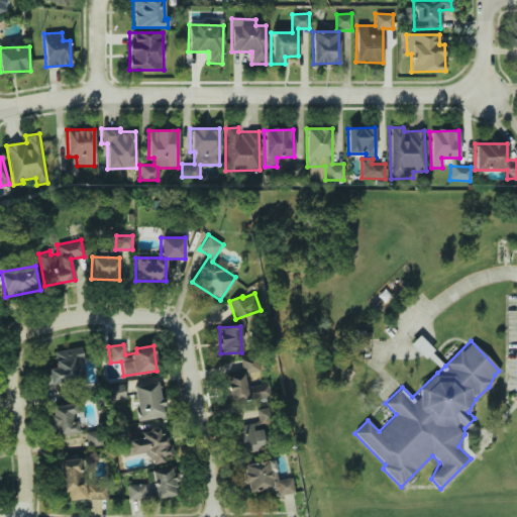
[(54,350),(56,368),(42,370),(44,386),(85,382),(81,347),(54,350)]
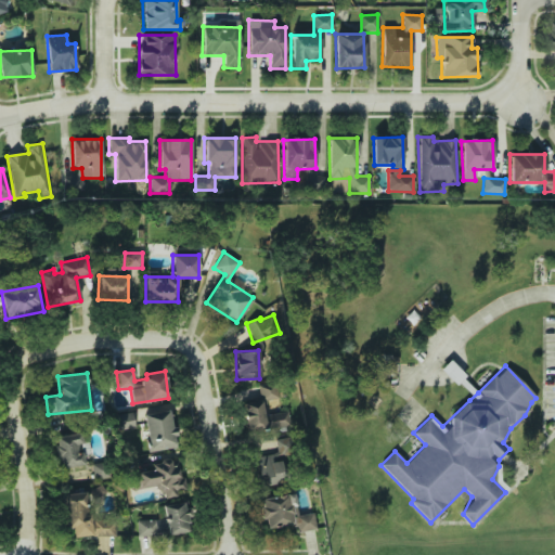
[(246,430),(288,425),(287,411),(280,412),(276,385),(258,388),(260,401),(242,403),(246,430)]
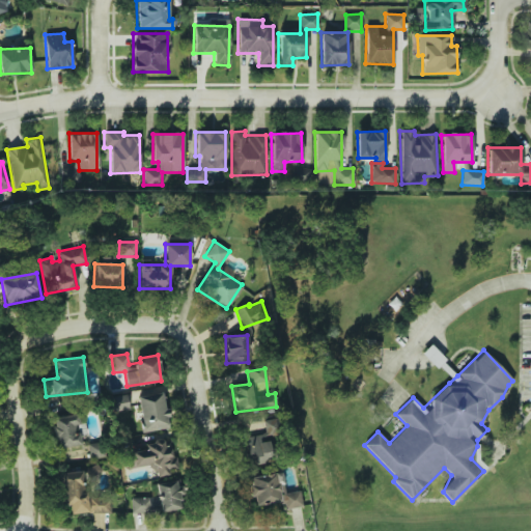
[(143,432),(168,428),(162,388),(136,393),(143,432)]
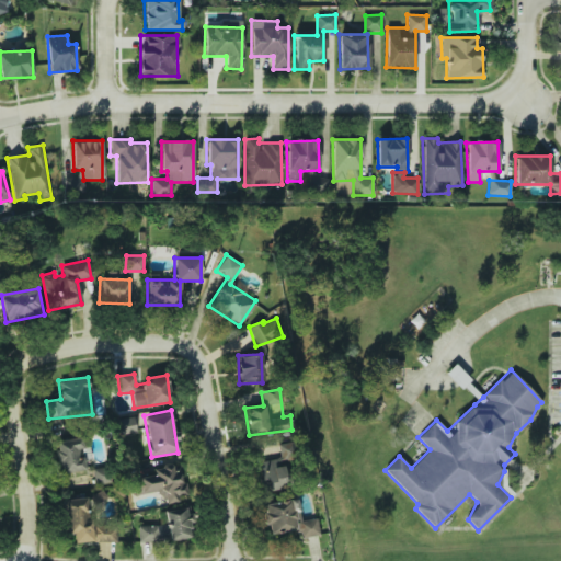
[(57,472),(83,471),(82,438),(56,439),(57,472)]
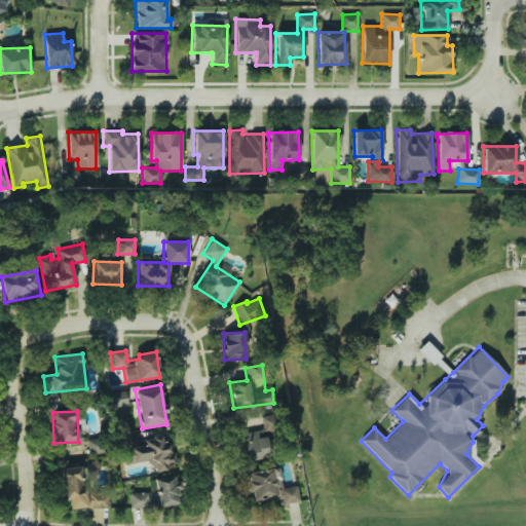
[(274,428),(272,415),(261,416),(263,430),(274,428)]
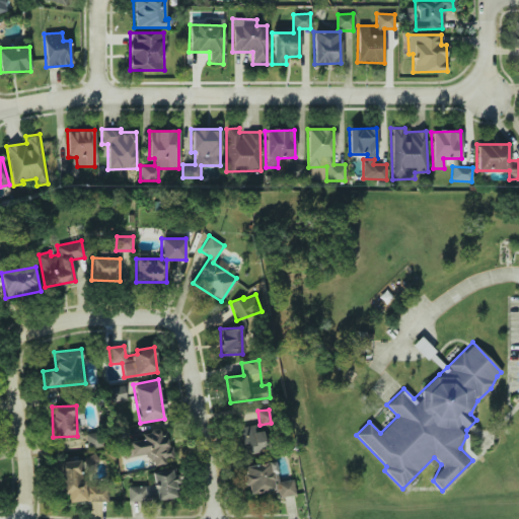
[(255,432),(254,425),(237,427),(241,454),(266,451),(263,431),(255,432)]
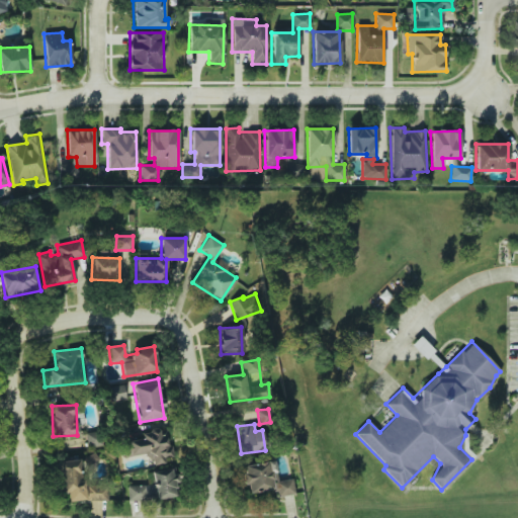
[(125,459),(153,453),(155,465),(173,461),(166,427),(141,432),(142,438),(122,442),(125,459)]
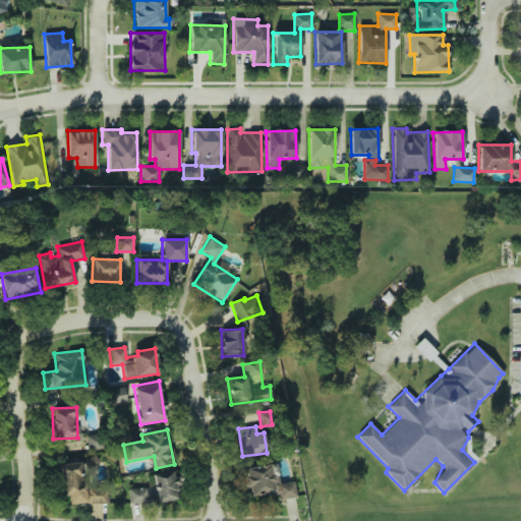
[(89,451),(102,448),(99,432),(85,436),(89,451)]
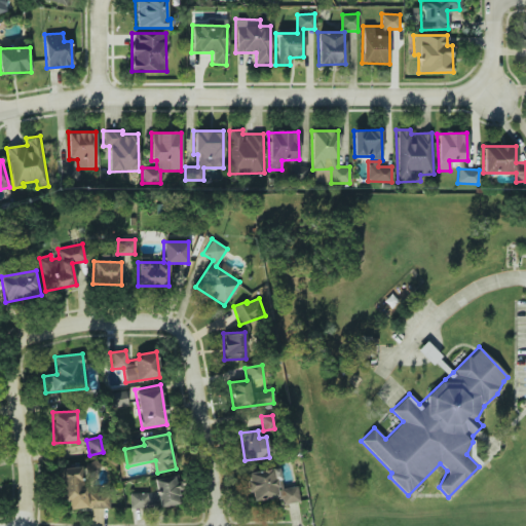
[(100,467),(96,459),(86,464),(89,473),(100,467)]
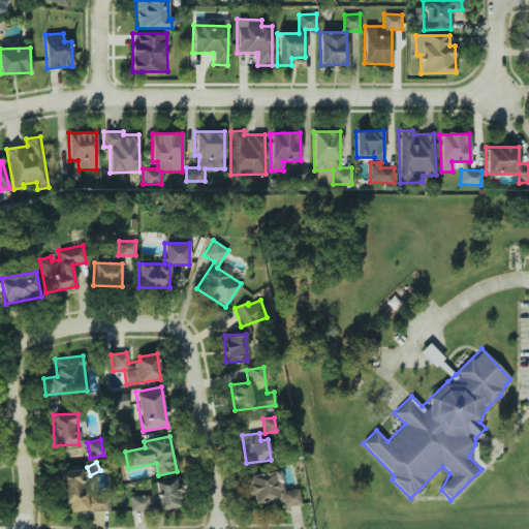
[(110,510),(109,494),(84,494),(84,470),(60,470),(61,503),(69,503),(69,511),(110,510)]
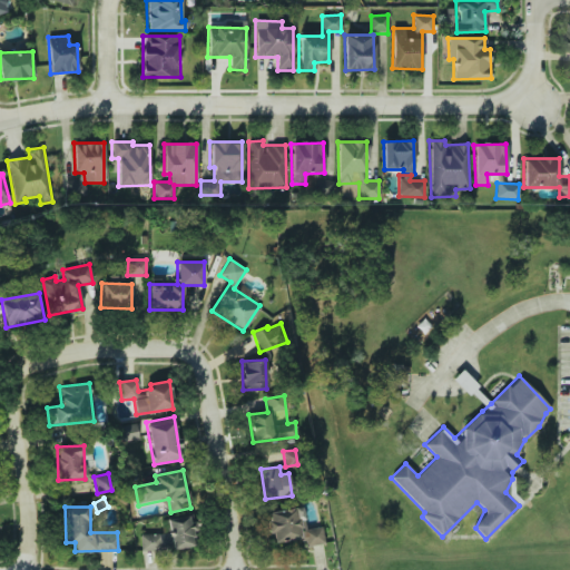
[(300,540),(296,509),(266,512),(271,543),(300,540)]
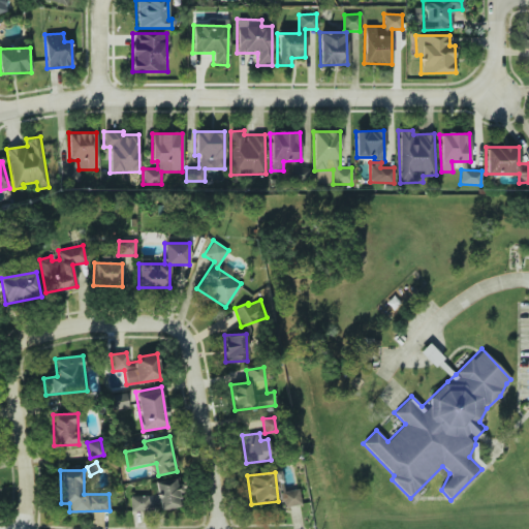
[(130,496),(130,509),(178,508),(177,480),(154,480),(155,495),(130,496)]
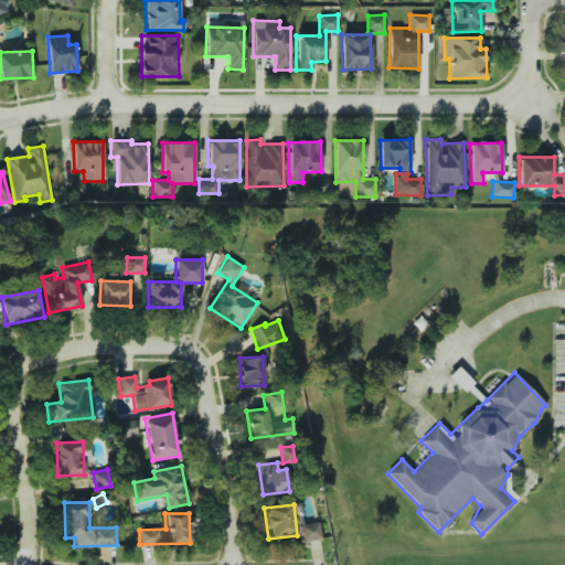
[(302,541),(321,539),(319,522),(300,524),(302,541)]
